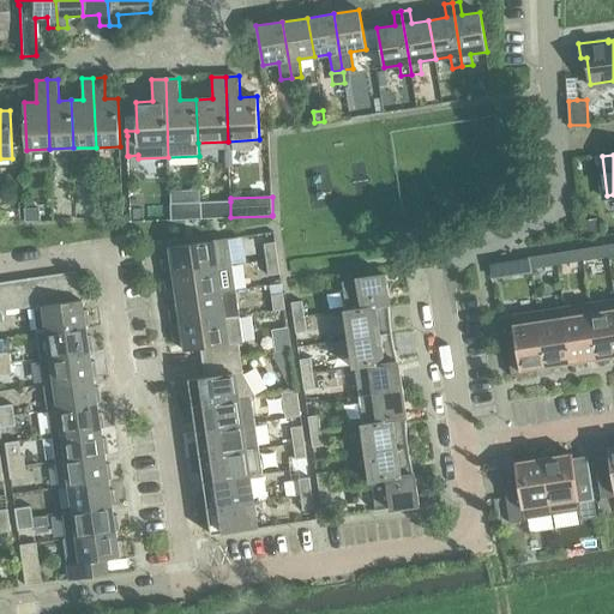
[(230,202),(200,203),(202,218),(220,218),(230,217),(230,202)]
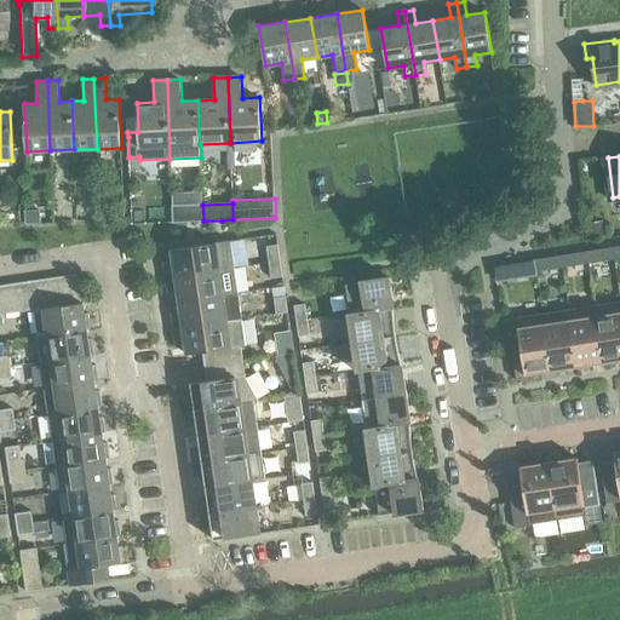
[(173,223),(204,220),(202,205),(172,206),(173,223)]
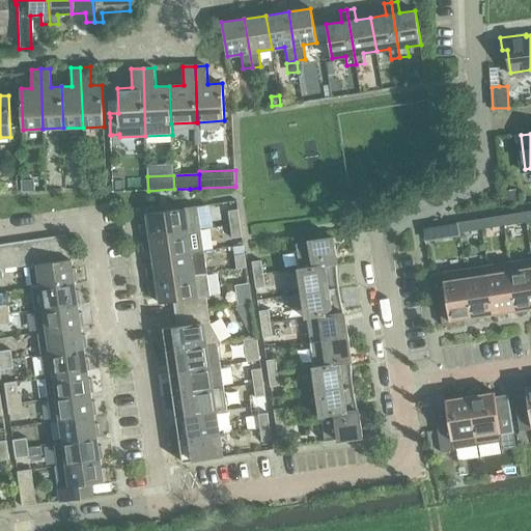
[(33,180),(21,182),(22,191),(34,191),(33,180)]
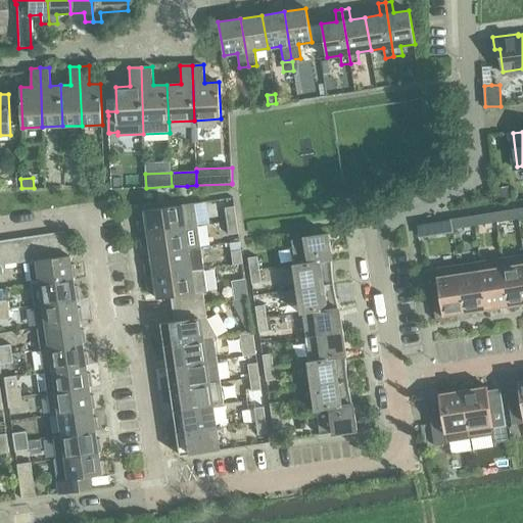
[(507,190),(492,192),(494,205),(509,203),(507,190)]
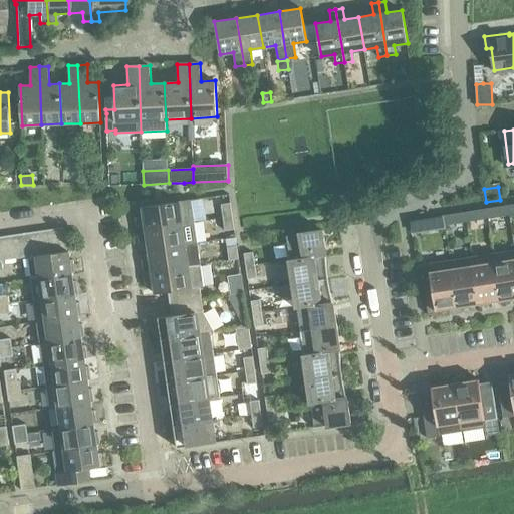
[(137,220),(138,229),(194,221),(191,199),(142,206),(144,219),(137,220)]
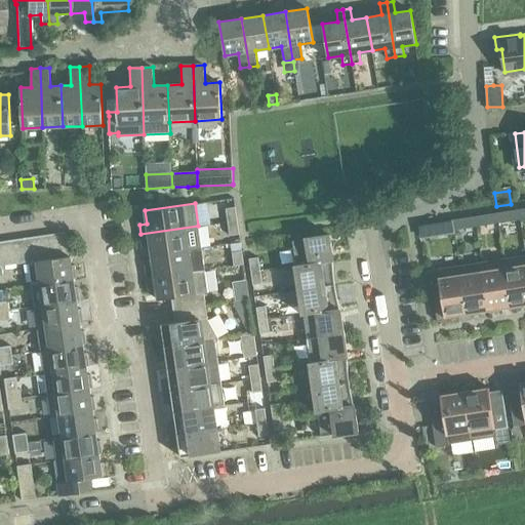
[(226,208),(228,221),(237,220),(235,206),(226,208)]
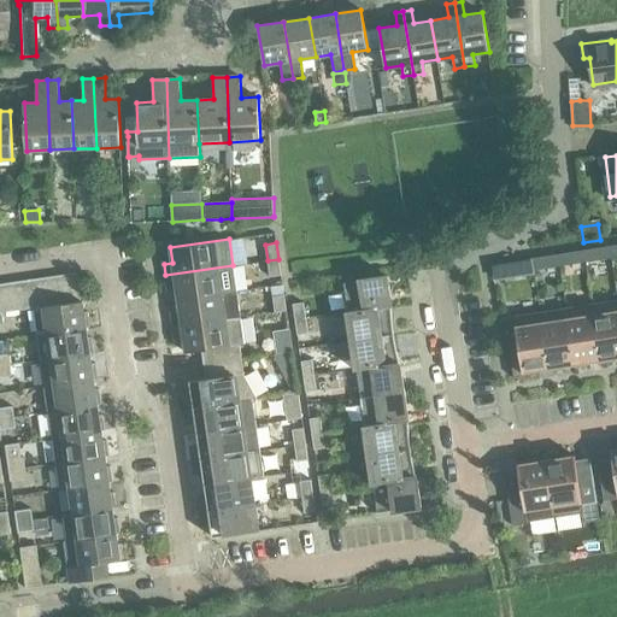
[(609,247),(582,251),(585,263),(610,259),(609,247)]
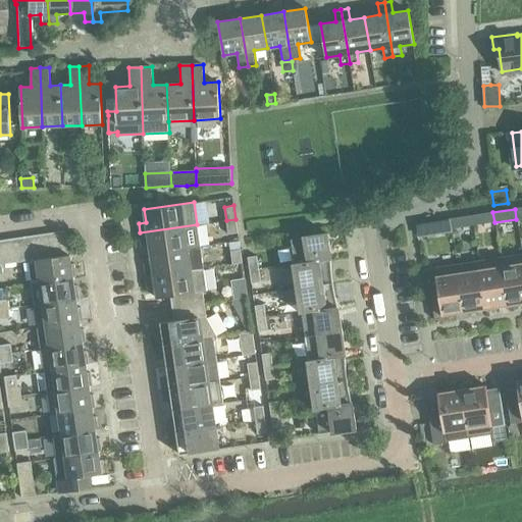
[(492,212),(471,215),(473,226),(494,222),(492,212)]
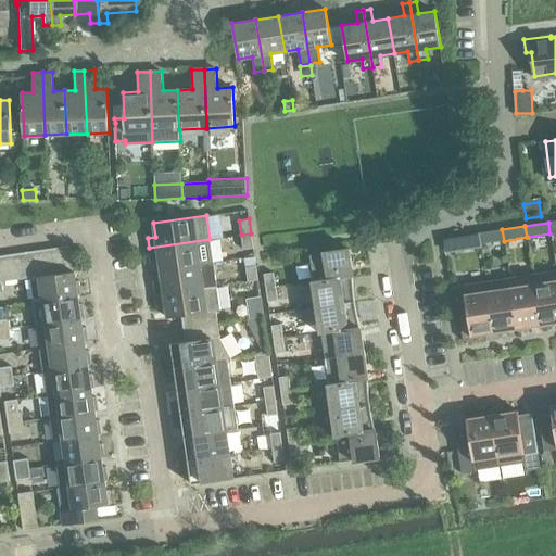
[(502,229),(480,232),(481,244),(504,241),(502,229)]
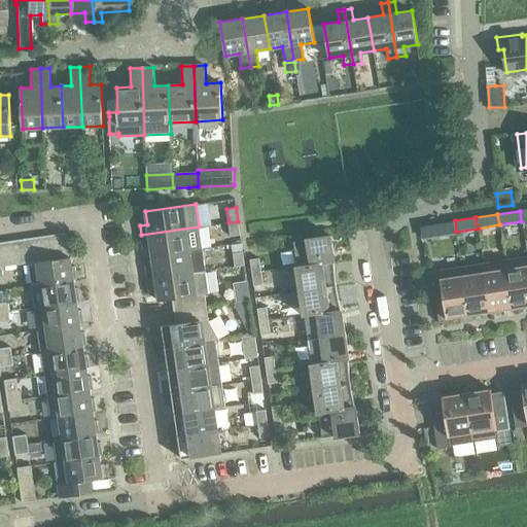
[(457,234),(456,232),(455,220),(437,223),(438,237),(457,234)]
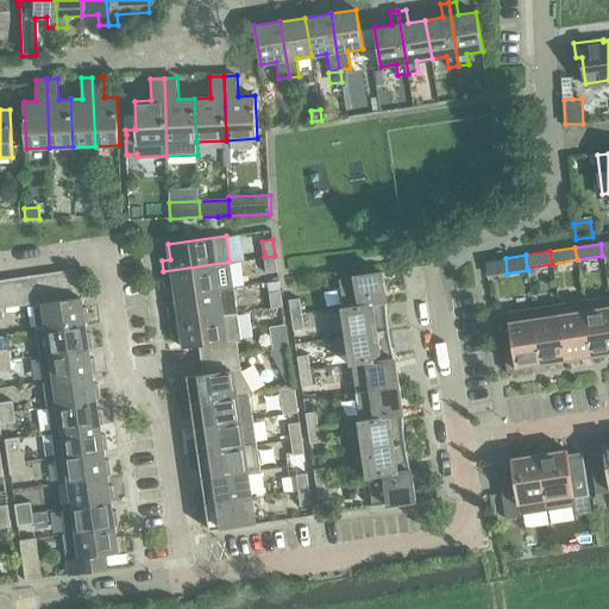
[(267,272),(277,271),(275,256),(264,257),(267,272)]
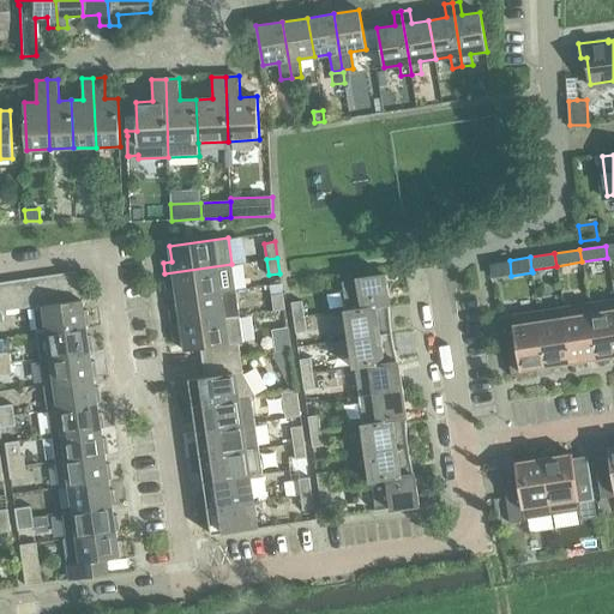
[(166,286),(175,284),(176,299),(235,290),(232,264),(164,274),(166,286)]
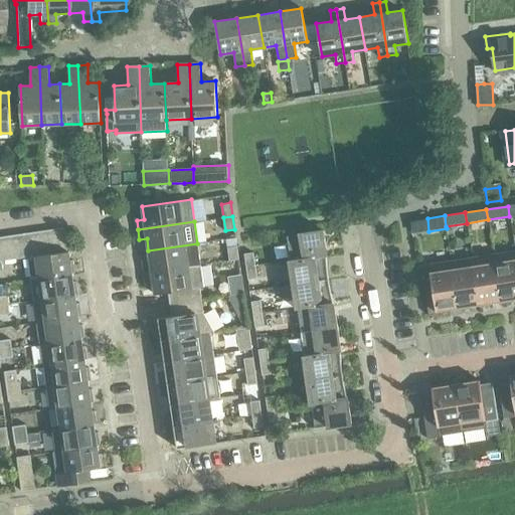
[(68,251),(64,227),(50,229),(54,253),(68,251)]
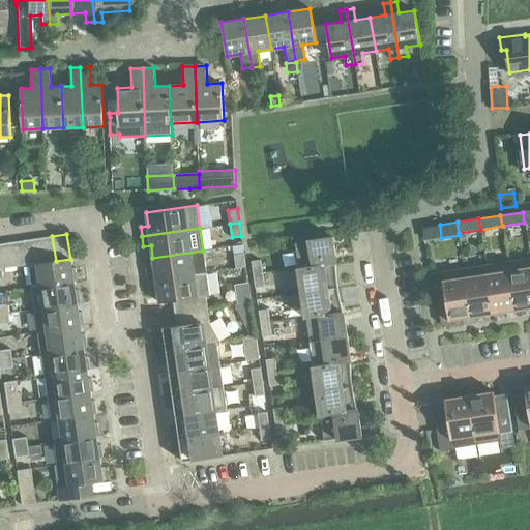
[(42,263),(56,261),(52,236),(38,238),(42,263)]
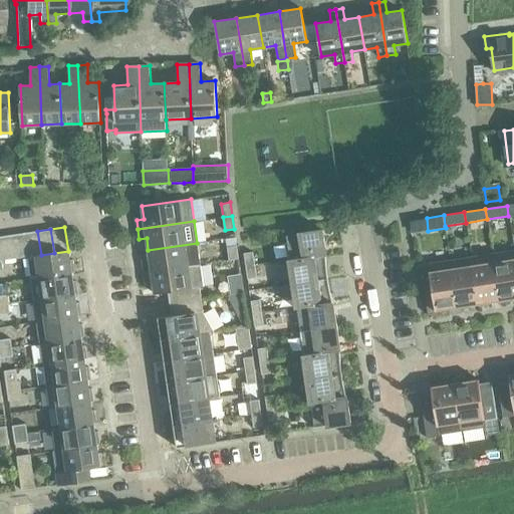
[(289,259),(325,254),(325,246),(324,238),(323,230),(286,235),(289,259)]
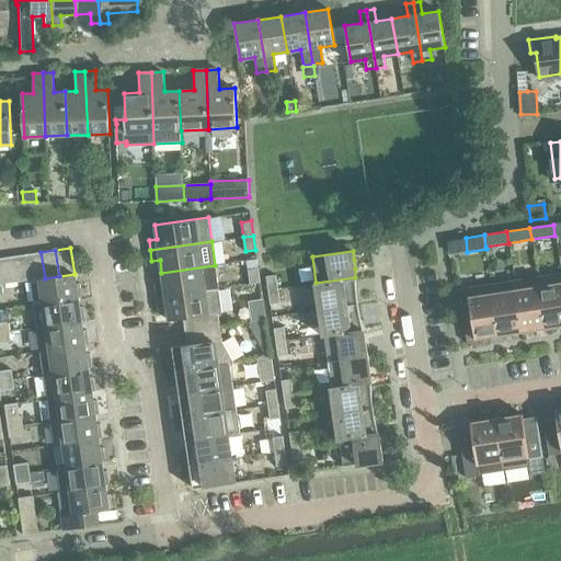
[(41,252),(26,254),(31,281),(38,278),(38,279),(45,278),(41,252)]
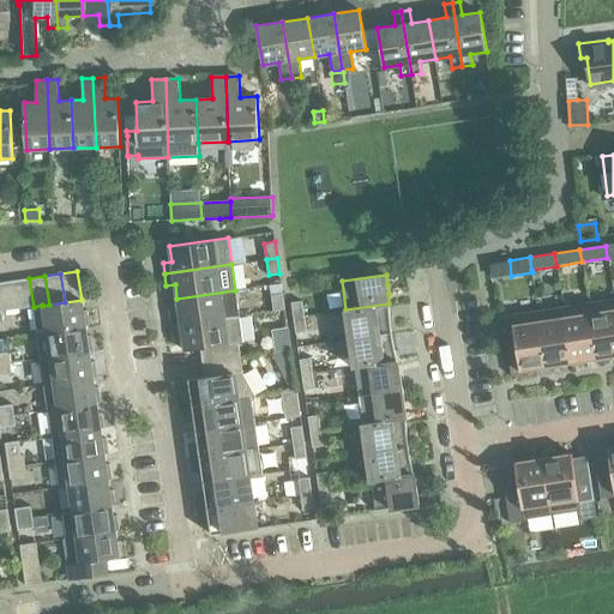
[(34,307),(29,278),(13,281),(18,309),(32,307),(34,307)]
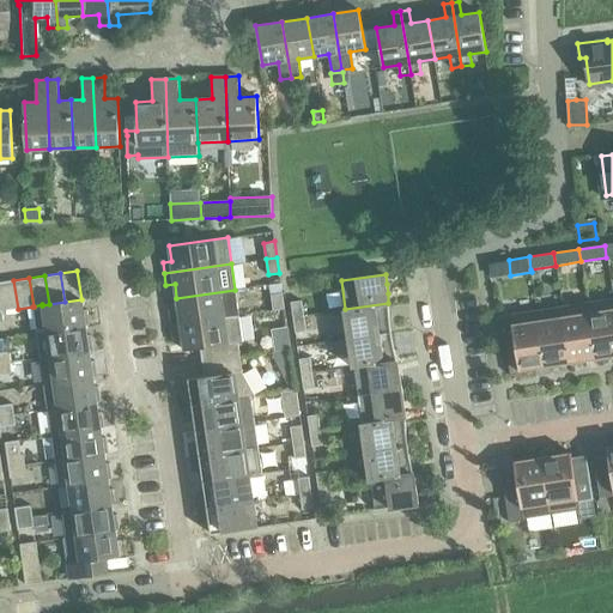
[(13,280),(0,283),(0,297),(2,311),(18,309),(13,280)]
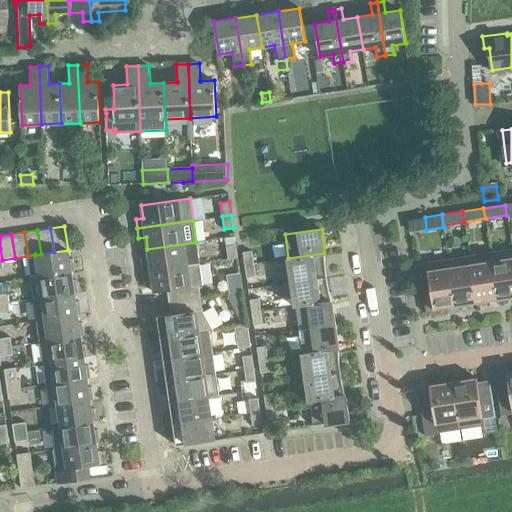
[(200,263),(196,242),(147,249),(149,260),(142,261),(143,271),(200,263)]
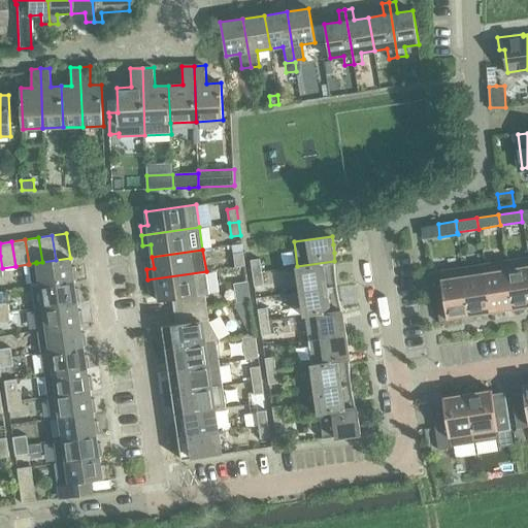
[(244,265),(243,252),(233,254),(235,267),(244,265)]
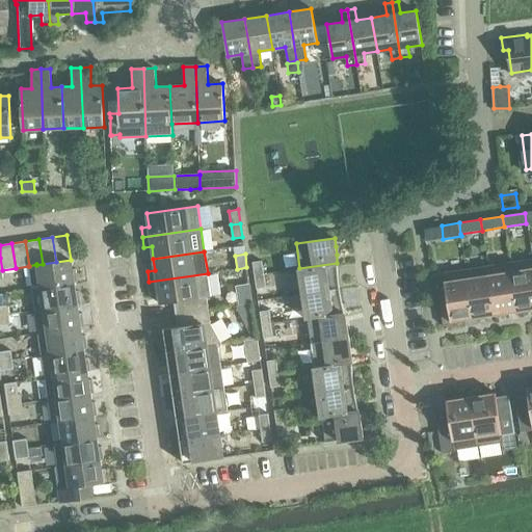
[(531,261),(531,258),(509,262),(517,312),(517,314),(531,312),(531,310),(531,309),(531,261)]
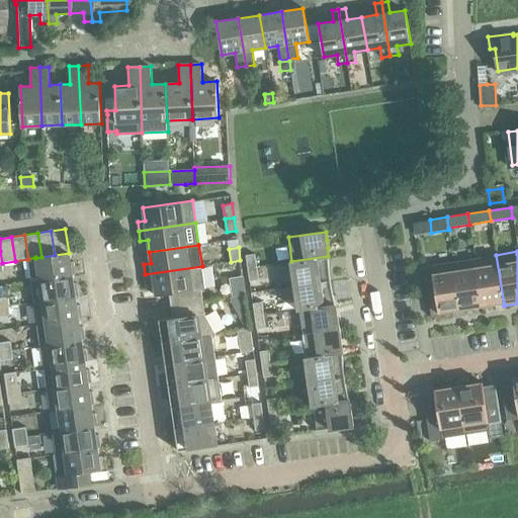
[(70,261),(69,253),(55,255),(41,257),(35,258),(35,257),(28,259),(27,259),(31,280),(72,274),(76,274),(74,261),(70,261)]
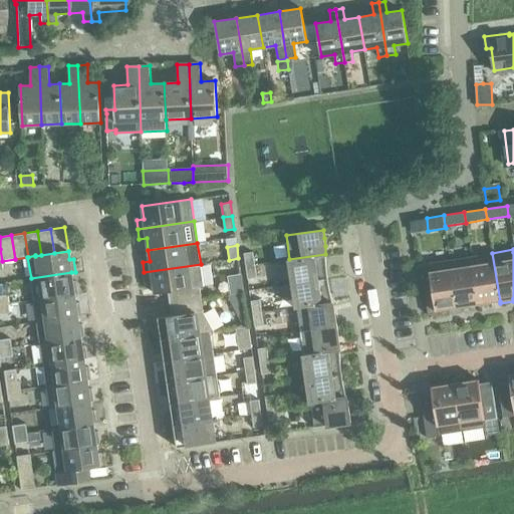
[(255,264),(253,251),(244,253),(246,266),(255,264)]
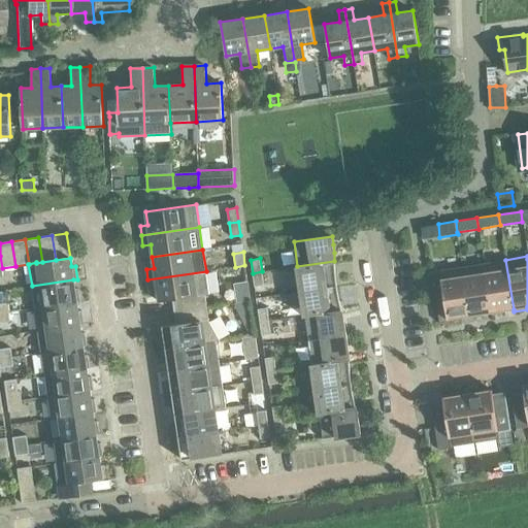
[(514,309),(505,260),(484,263),(491,312),(492,315),(506,312),(505,310),(514,309)]
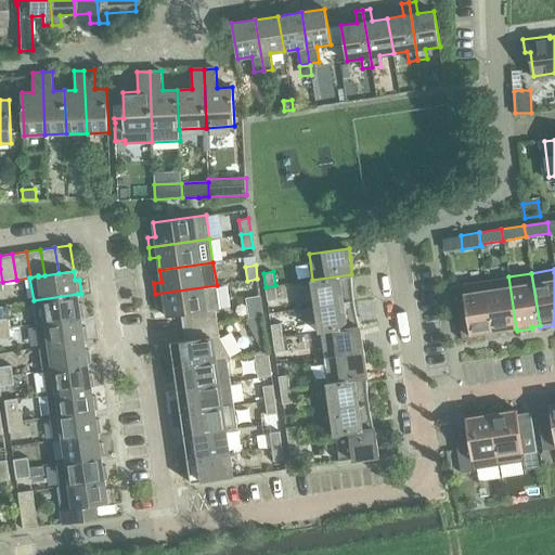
[(312,280),(317,306),(353,300),(352,293),(352,284),(351,274),(312,280)]
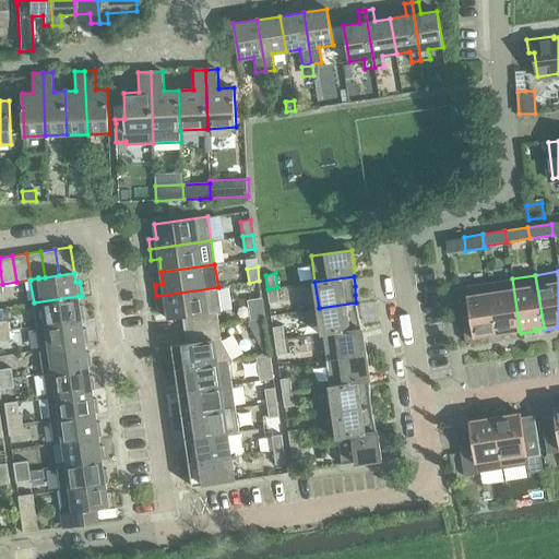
[(512,278),(488,282),(497,334),(497,336),(512,334),(512,332),(520,331),(512,278)]
